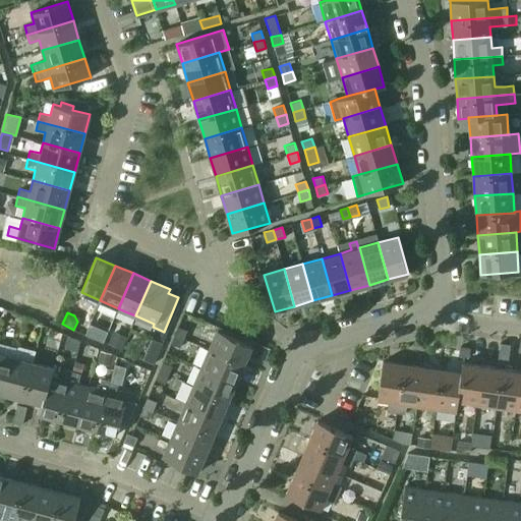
[(96,327),(90,325),(85,334),(92,337),(96,327)]
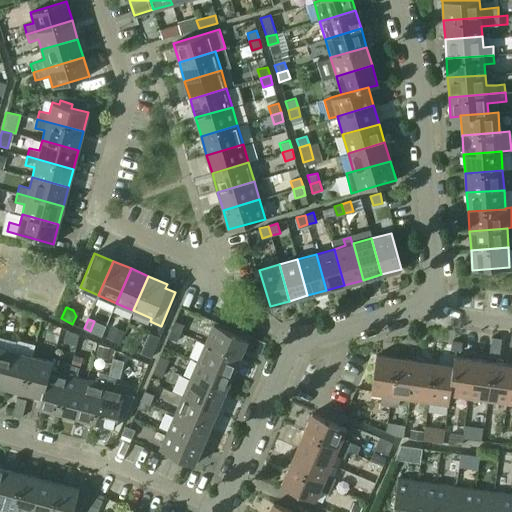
[(174,320),(171,329),(180,333),(184,324),(174,320)]
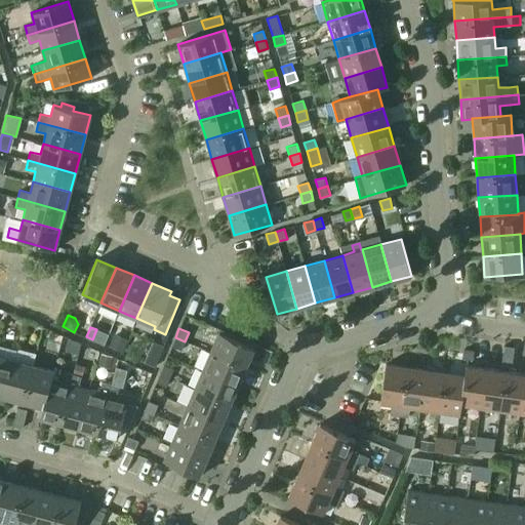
[(210,352),(245,367),(253,349),(218,333),(210,352)]
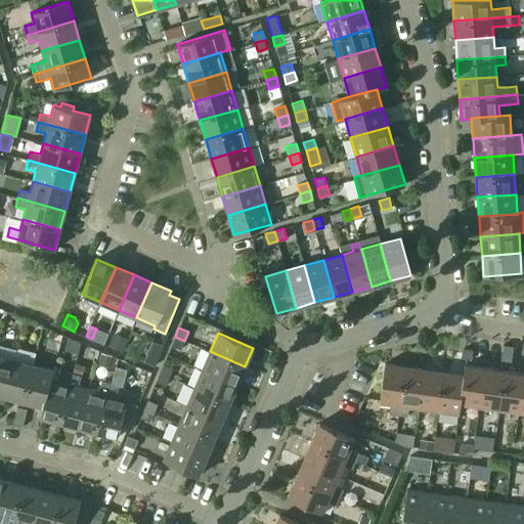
[(126,339),(114,334),(110,344),(122,350),(126,339)]
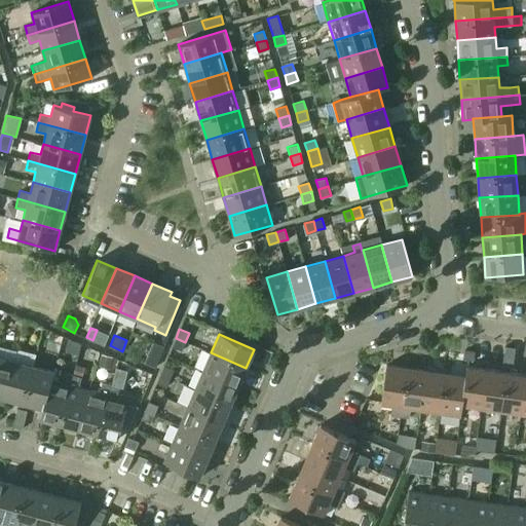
[(185,342),(176,338),(172,346),(182,350),(185,342)]
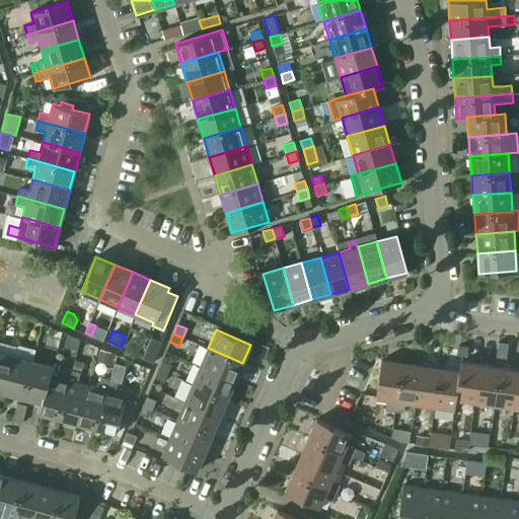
[(151,338),(142,357),(143,358),(153,362),(162,343),(151,338)]
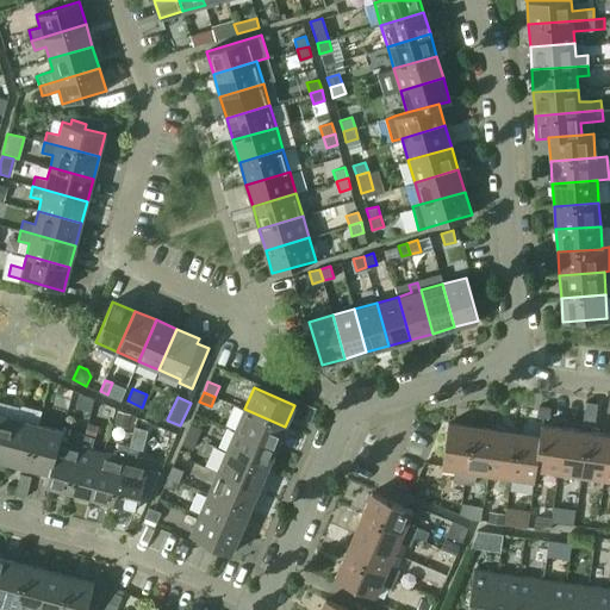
[(584,412),(596,414),(597,403),(585,402),(584,412)]
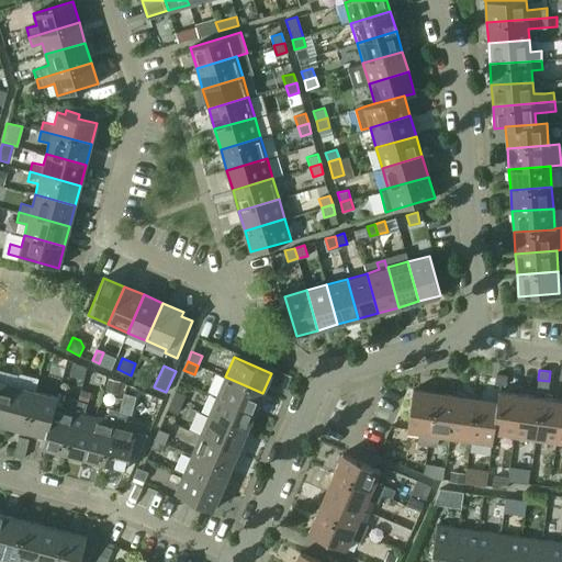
[(496,373),(495,383),(506,385),(507,375),(496,373)]
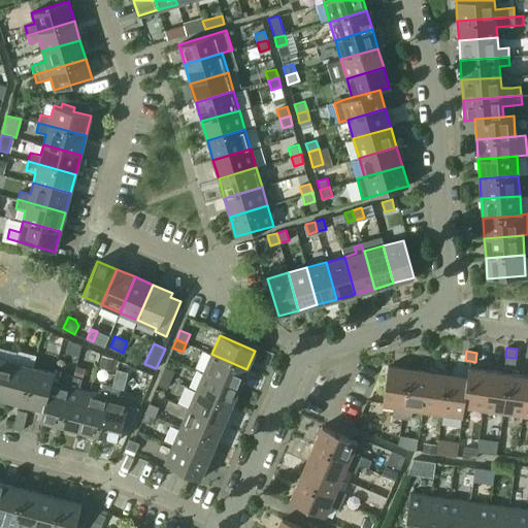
[(211,354),(203,372),(239,388),(246,369),(211,354)]
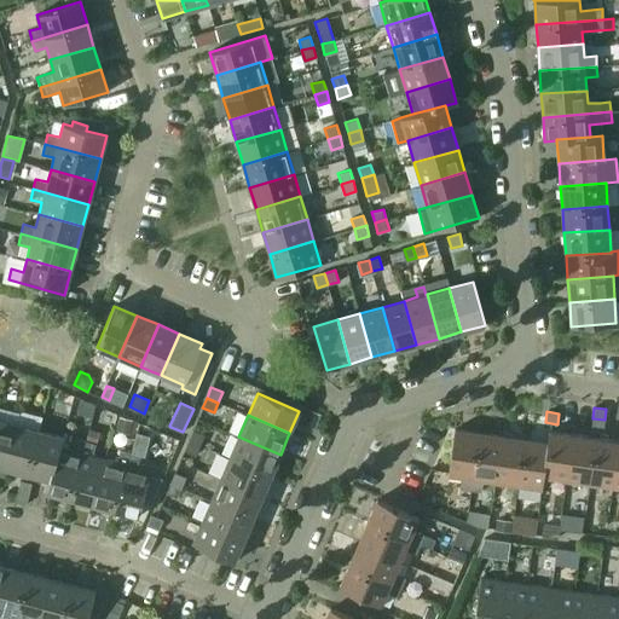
[(605,420),(593,418),(591,429),(603,431),(605,420)]
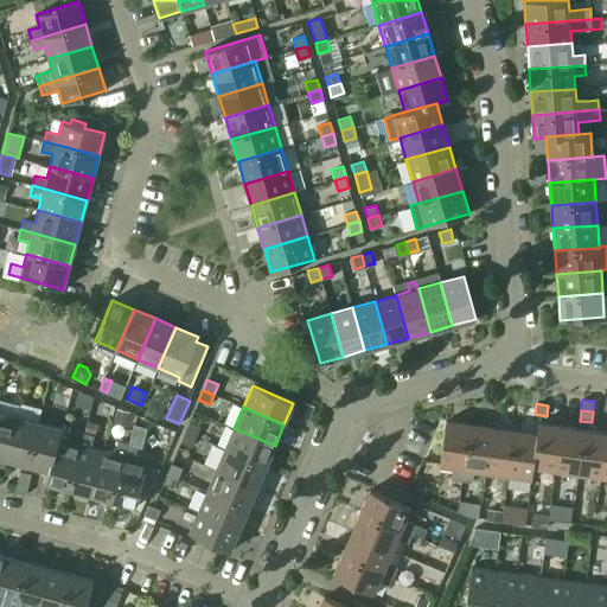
[(0,458),(5,460),(17,416),(0,411),(0,458)]
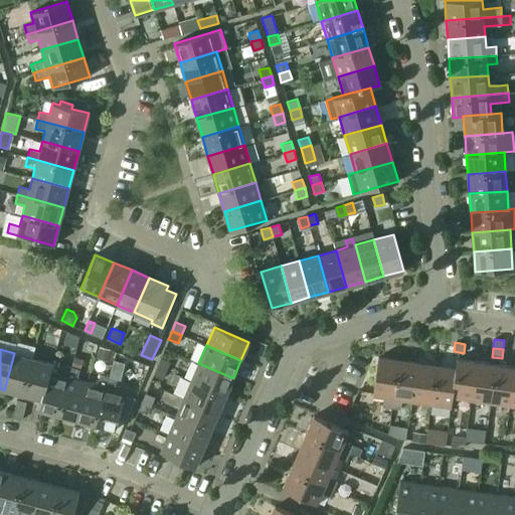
[(4,390),(23,395),(32,358),(14,353),(4,390)]
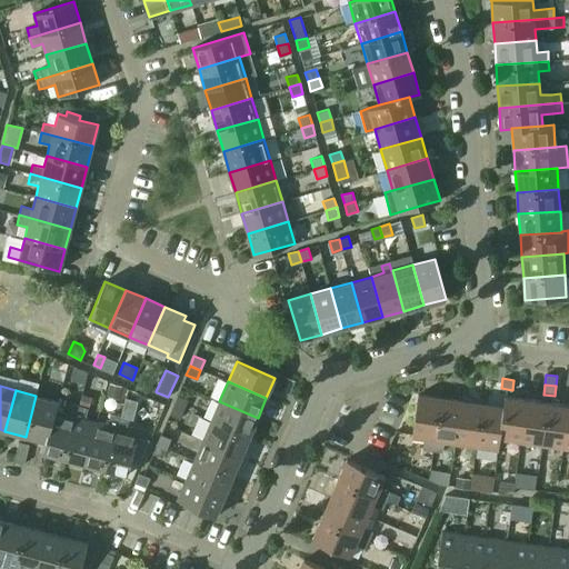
[(177,395),(173,405),(183,409),(188,400),(177,395)]
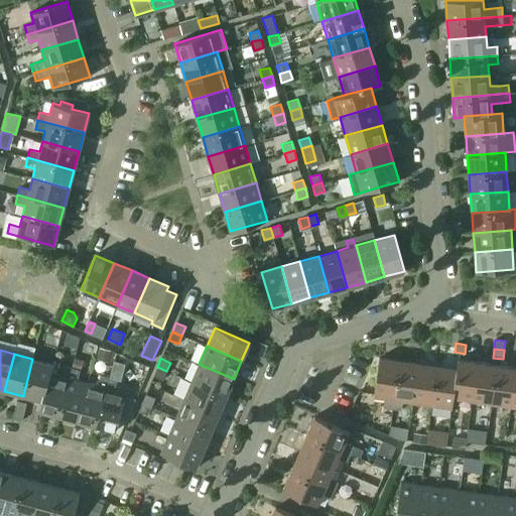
[(392,408),(399,361),(379,358),(374,395),(385,397),(384,406),(392,408)]
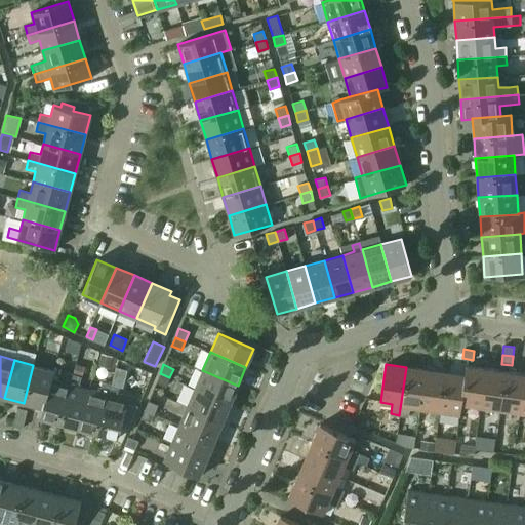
[(24,403),(42,407),(43,408),(50,378),(51,378),(53,370),(33,365),(24,403)]
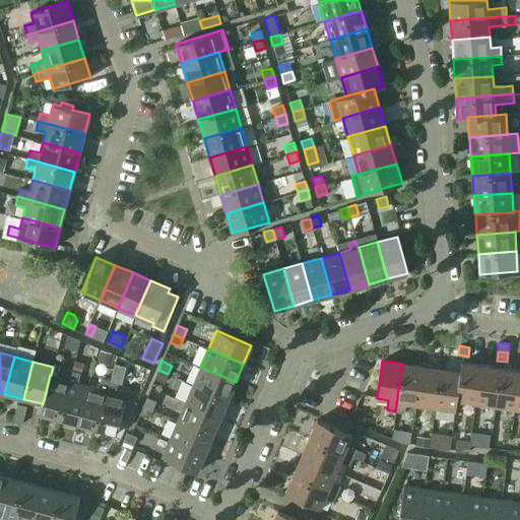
[(457,399),(475,402),(481,365),(461,362),(460,372),(456,399),(457,399)]
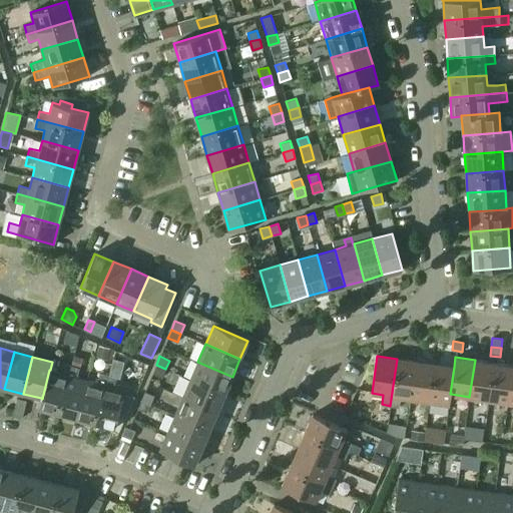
[(416,361),(397,359),(390,406),(399,407),(400,397),(410,399),(416,361)]
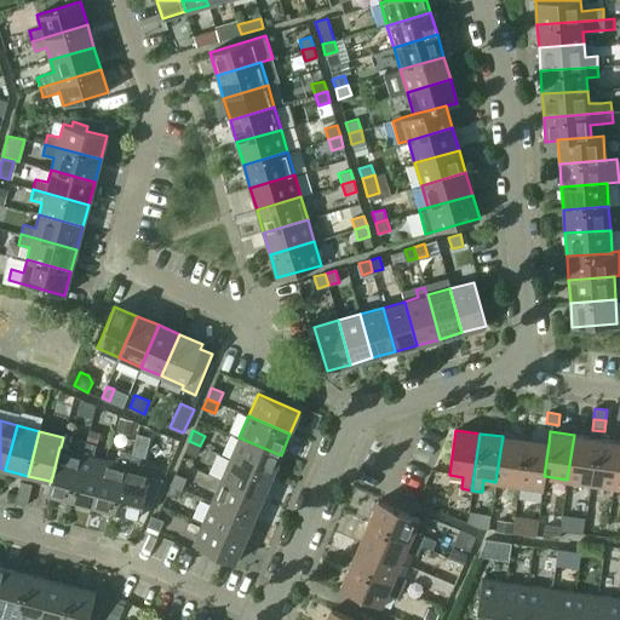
[(567,480),(590,483),(597,438),(574,435),(567,480)]
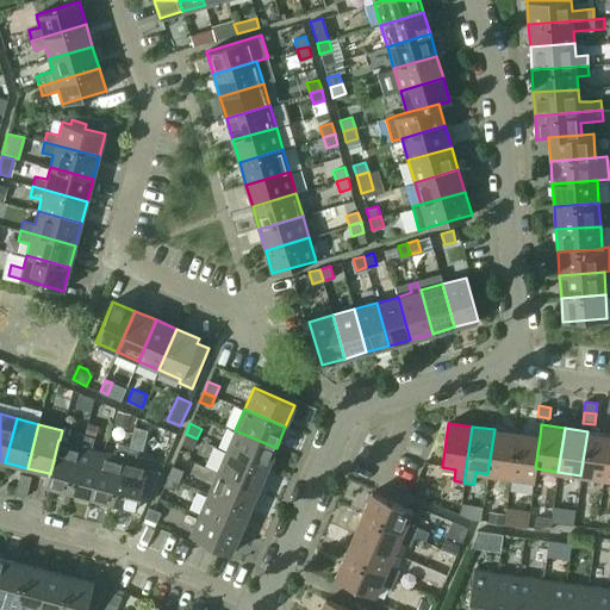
[(517,433),(495,429),(487,474),(500,475),(498,487),(509,489),(517,433)]
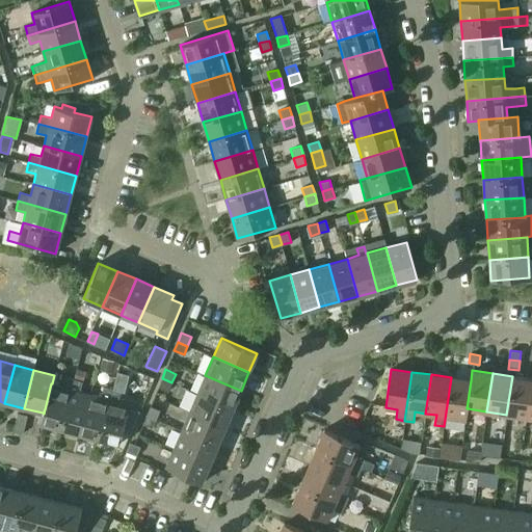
[(233,408),(241,391),(205,375),(197,394),(233,408)]
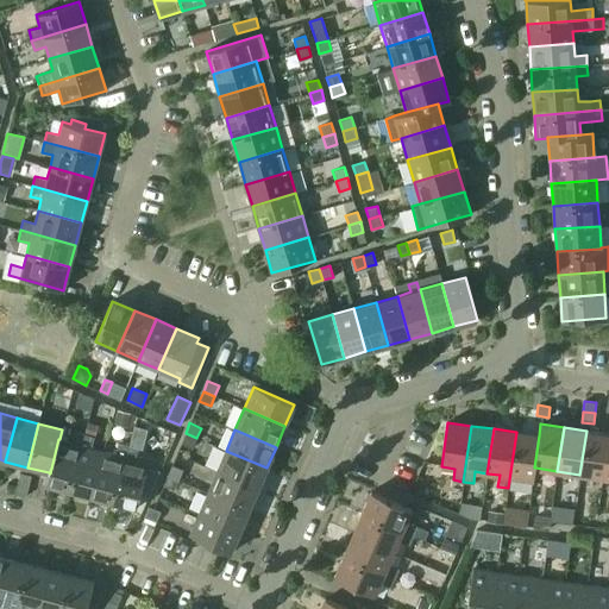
[(579,475),(602,477),(608,433),(586,431),(579,475)]
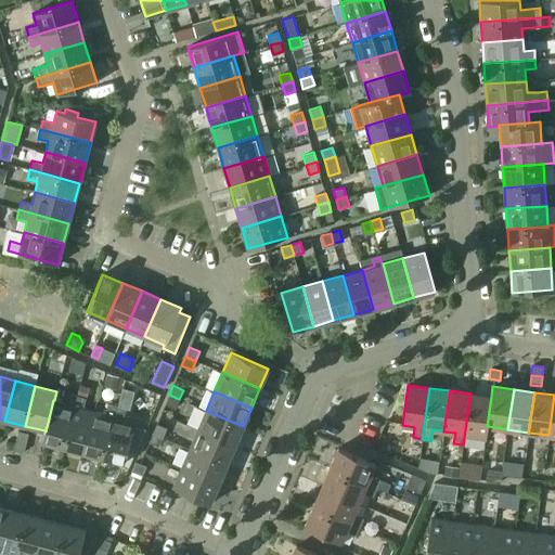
[(63,447),(77,396),(67,394),(65,403),(54,400),(53,400),(46,431),(44,430),(42,441),(63,447)]
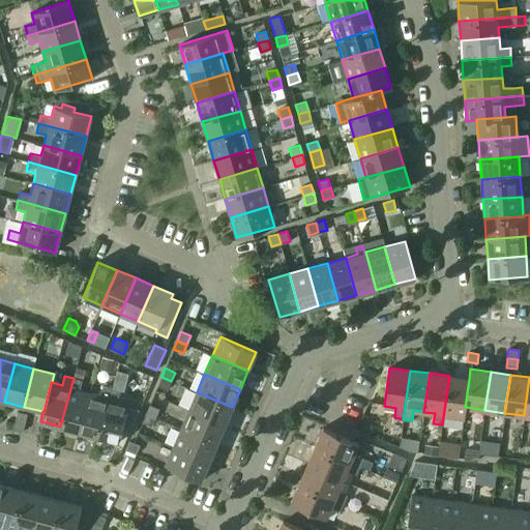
[(469,379),(449,376),(442,424),(441,434),(449,435),(450,425),(452,416),(464,417),(466,407),(465,407),(469,379)]
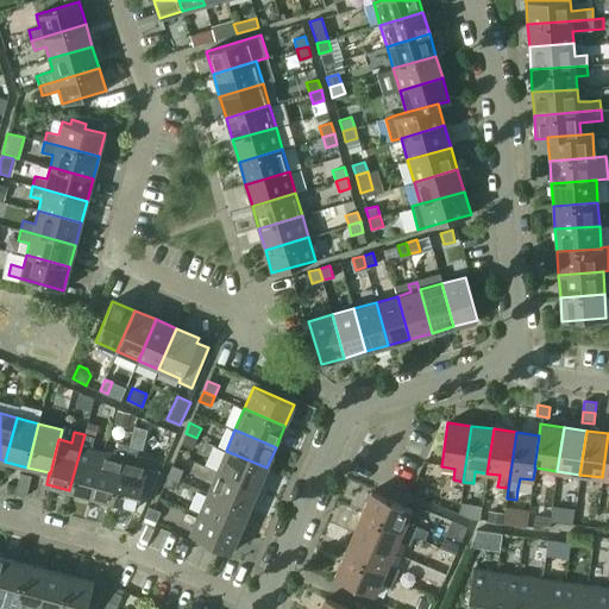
[(196,438),(186,433),(181,444),(192,447),(196,438)]
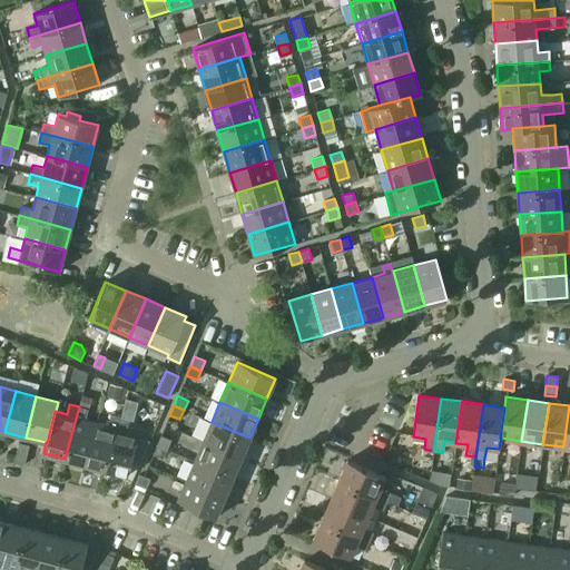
[(65,459),(85,464),(97,422),(85,420),(88,409),(79,406),(65,459)]
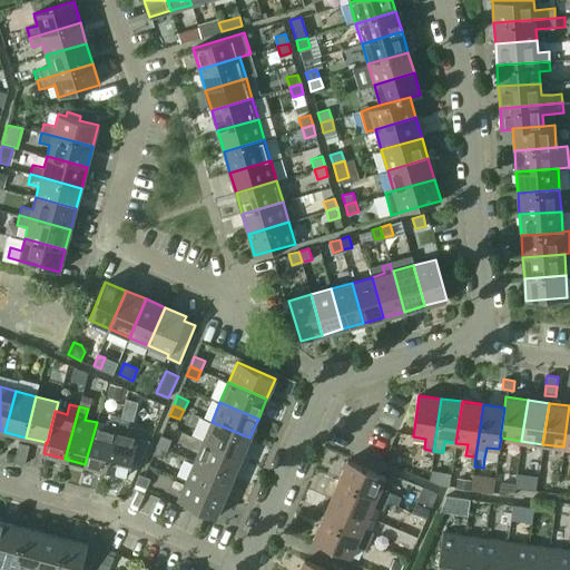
[(85,464),(106,470),(120,418),(110,415),(108,425),(97,422),(85,464)]
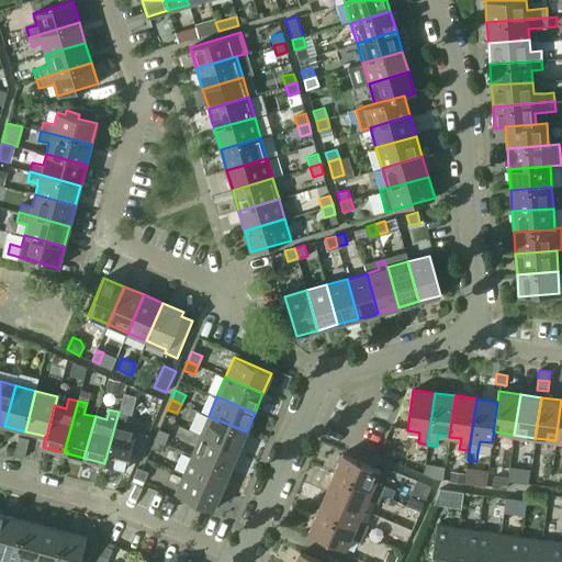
[(119,412),(104,463),(125,469),(137,427),(125,425),(127,414),(119,412)]
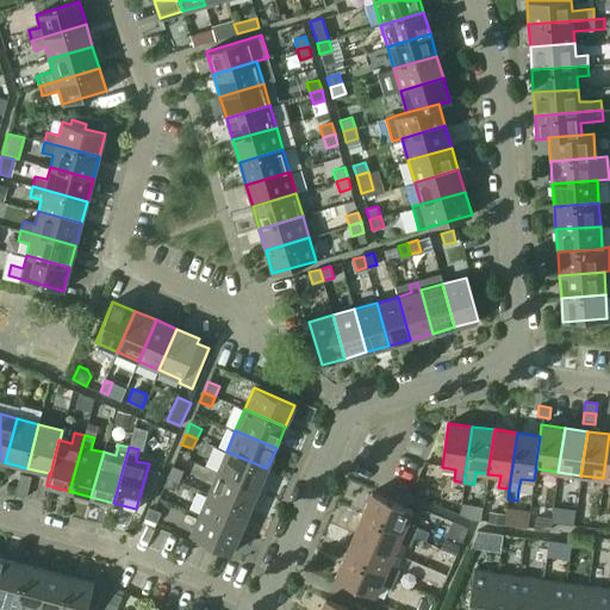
[(226,452),(217,472),(259,490),(267,468),(226,452)]
